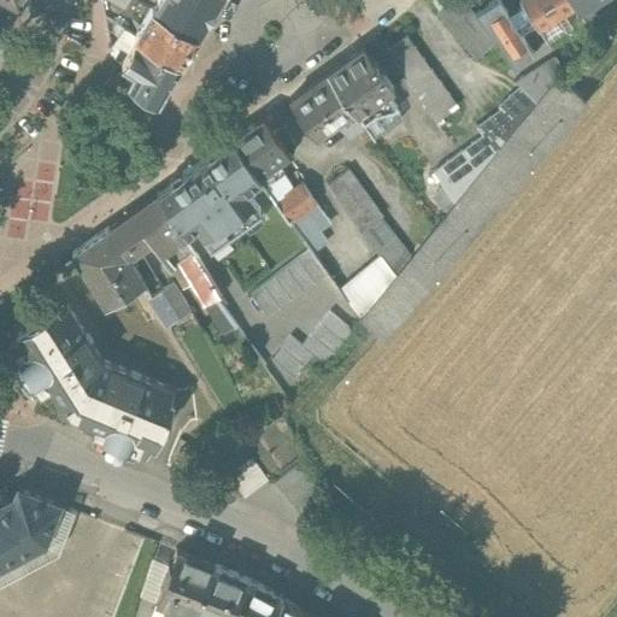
[(216,0),(158,0),(153,11),(195,35),(216,0)]
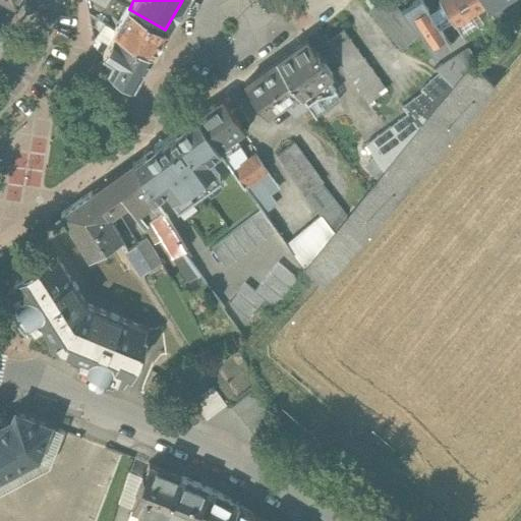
[(402,10),(393,0),(383,0),(370,9),(402,48),(420,33),(401,10),(402,10)]
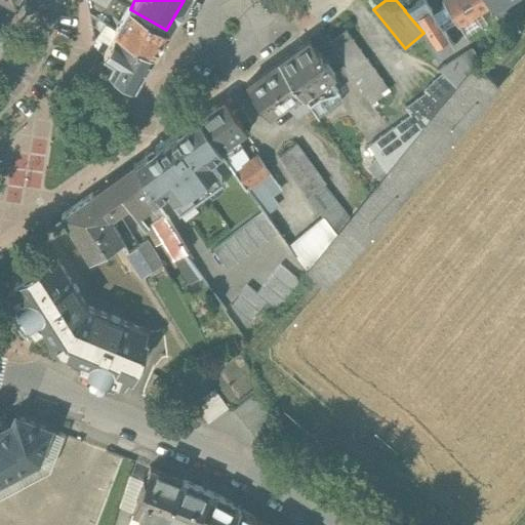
[(443,0),(445,2),(433,10),(426,0),(420,0),(405,10),(404,10),(423,33),(438,56),(455,46),(443,27),(455,19),(460,27),(463,25),(461,21),(488,4),(485,0),(443,0)]
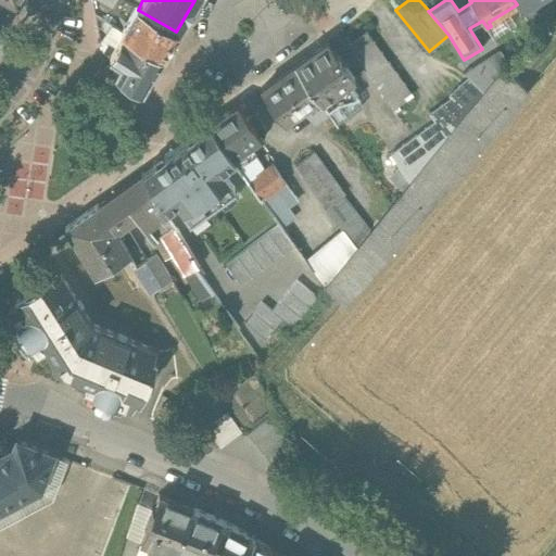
[(514,0),(517,4),(520,10),(538,0),(514,0)]
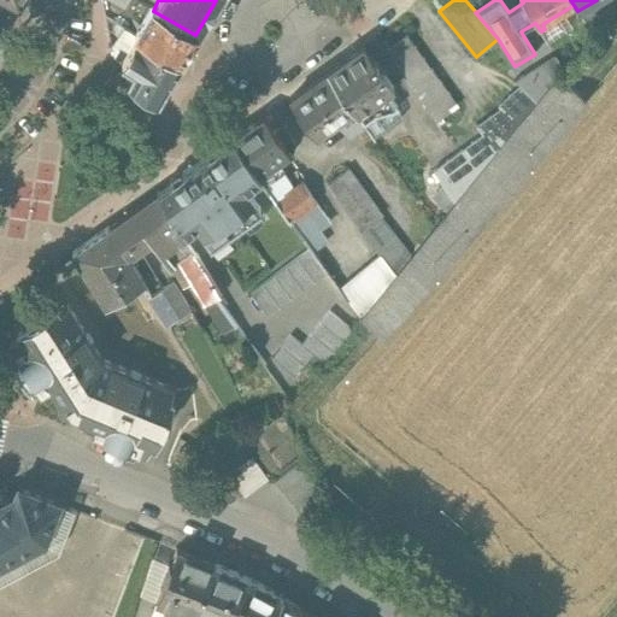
[(153,11),(151,10),(134,36),(136,37),(180,63),(195,35),(153,11)]
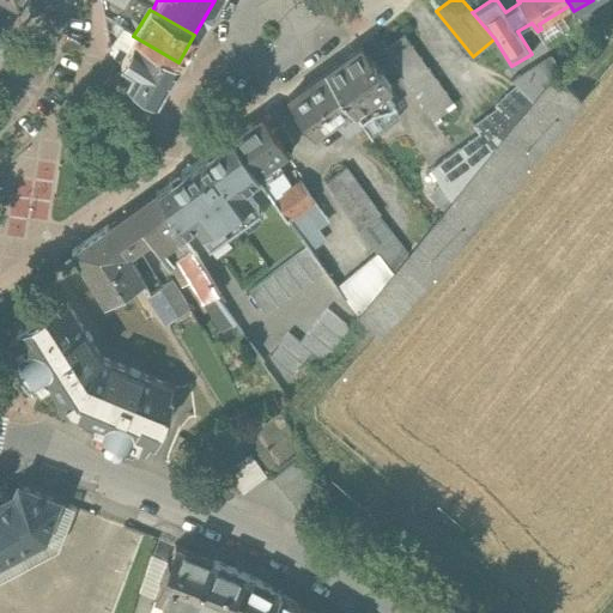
[(455,104),(404,32),(382,48),(434,120),(455,104)]
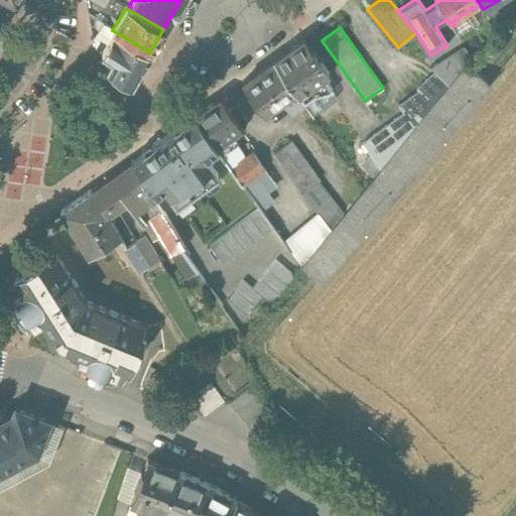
[(150,52),(114,31),(100,54),(106,57),(105,59),(104,62),(106,67),(108,69),(107,70),(128,83),(133,82),(150,52)]
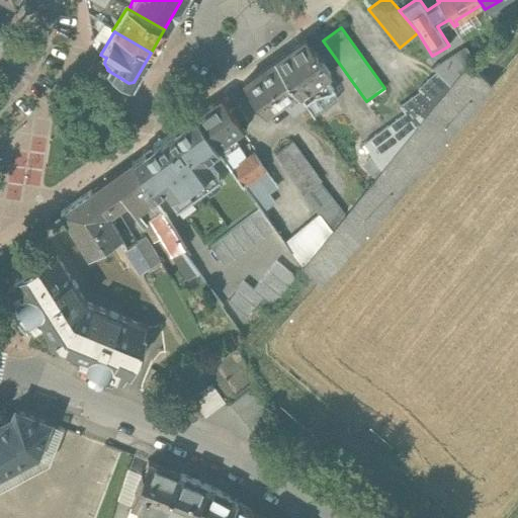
[(329,74),(305,39),(273,62),(304,105),(316,97),(324,109),(339,98),(335,92),(336,91),(326,77),(329,74)]
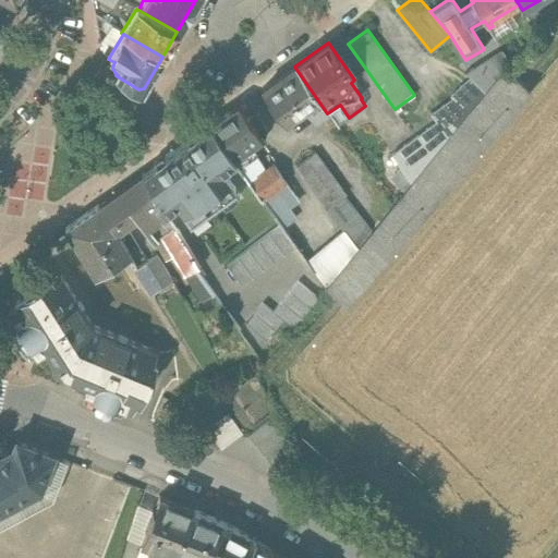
[(499,50),(462,73),(468,77),(486,93),(505,70),(510,63),(499,50)]
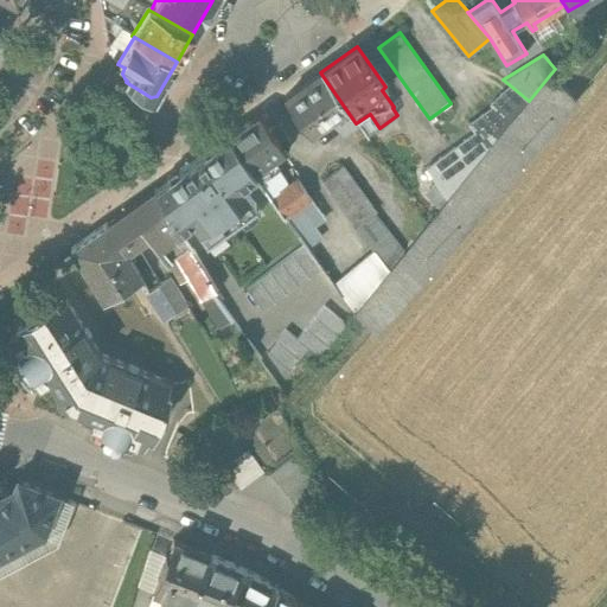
[(320,72),(283,98),(308,134),(332,117),(343,133),(356,123),(320,72)]
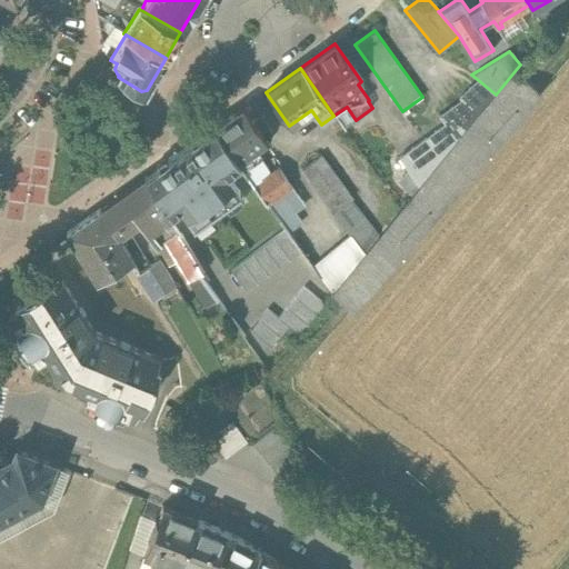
[(363,256),(331,295),(353,309),(539,92),(515,71),(496,95),(439,162),(419,188),(412,196),(379,237),(363,256)]
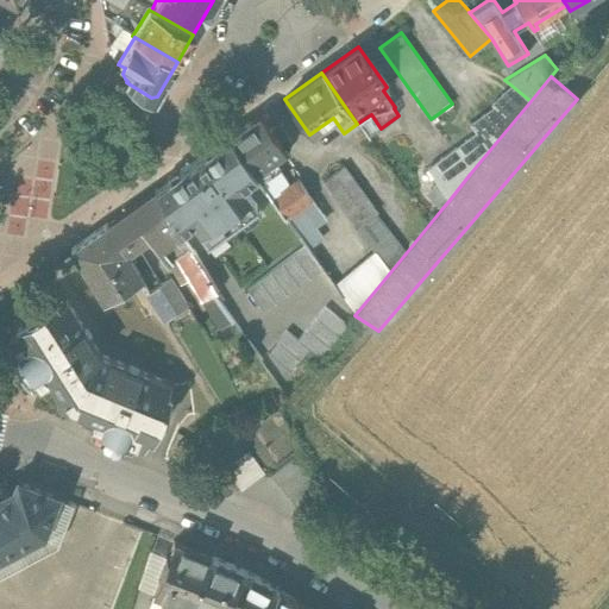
[(472,131),(451,148),(470,174),(531,101),(510,85),(488,102),(491,107),(469,124),(472,131)]
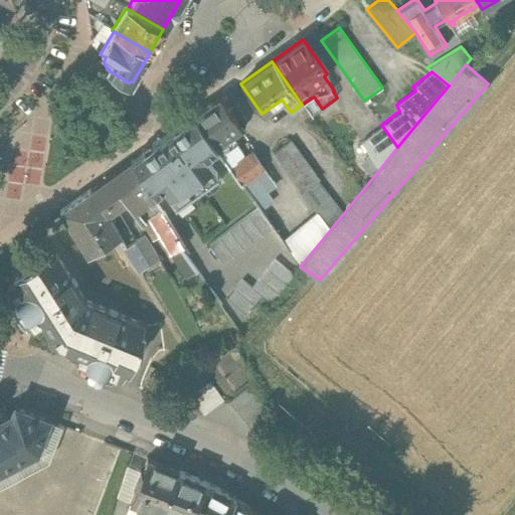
[(218,99),(193,117),(213,145),(223,139),(238,127),(218,99)]
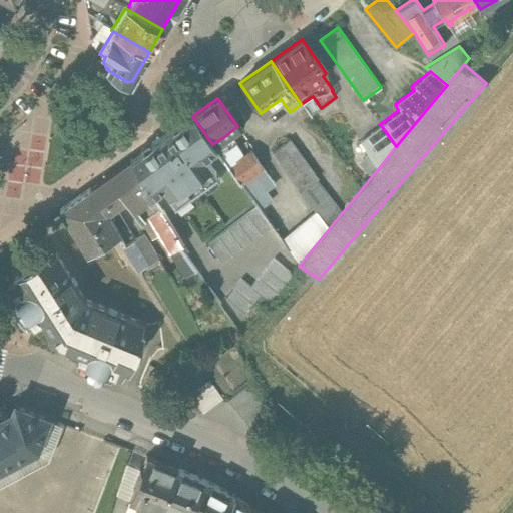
[(134,155),(126,160),(150,195),(157,190),(162,187),(172,203),(214,174),(202,157),(215,148),(212,144),(192,116),(134,155)]
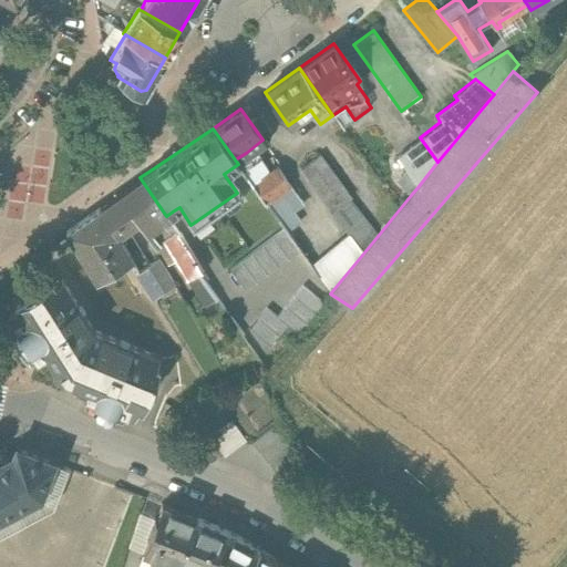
[(437,162),(420,137),(394,155),(404,168),(418,187),(437,162)]
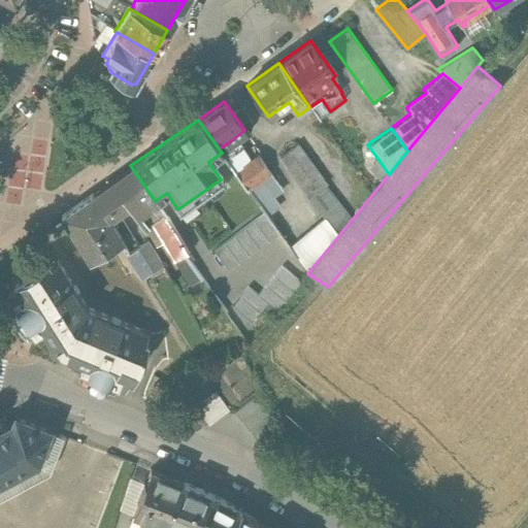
[(244,165),(229,142),(219,149),(222,153),(235,171),(244,165)]
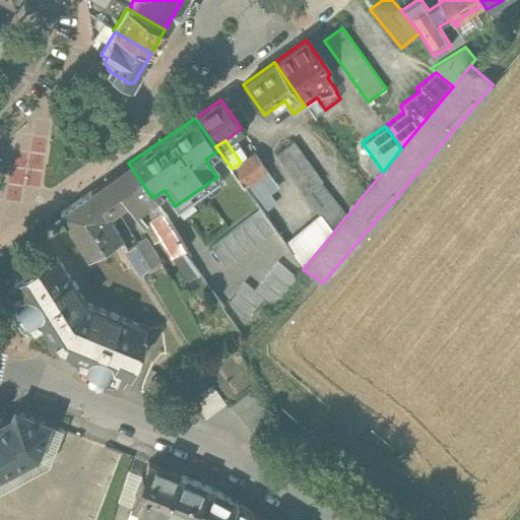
[(321,182),(291,140),(273,153),(303,195),(321,182)]
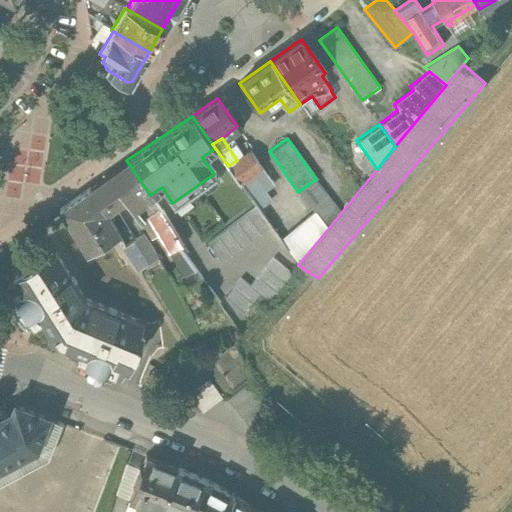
[(237,160),(228,166),(239,181),(260,166),(249,151),(237,160)]
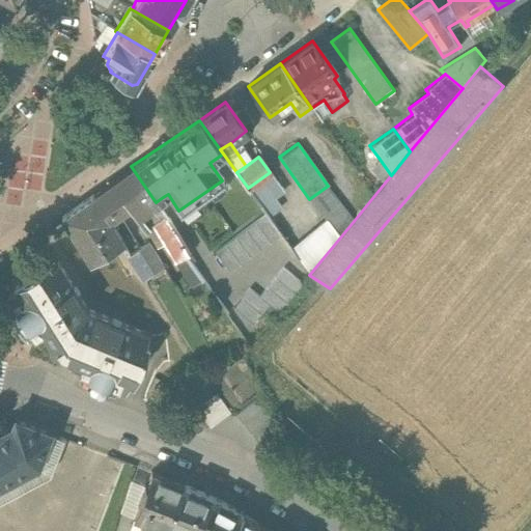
[(391,175),(379,158),(369,170),(385,183),(391,175)]
